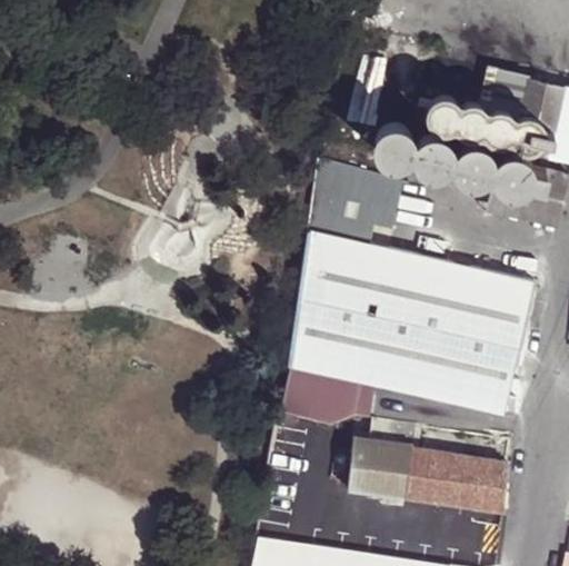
[(556,132),(563,89),(530,82),(521,123),(518,131),(519,138),(523,145),(531,146),(539,144),(543,138),(545,130),(556,132)]
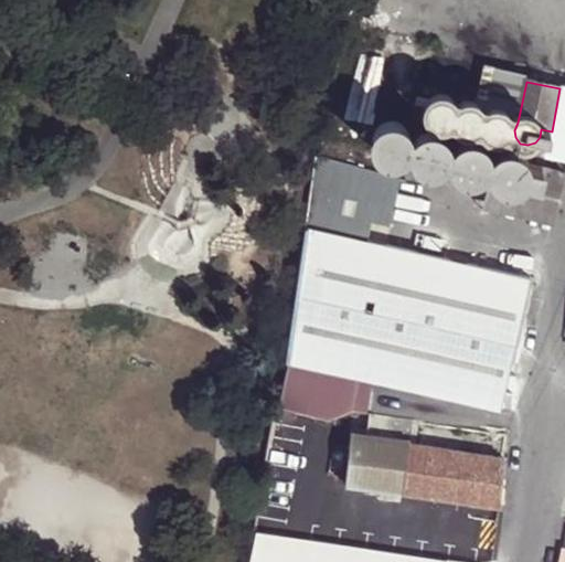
[(564,148),(564,89),(560,88),(552,131),(545,160),(564,163),(564,162),(564,149),(564,148)]
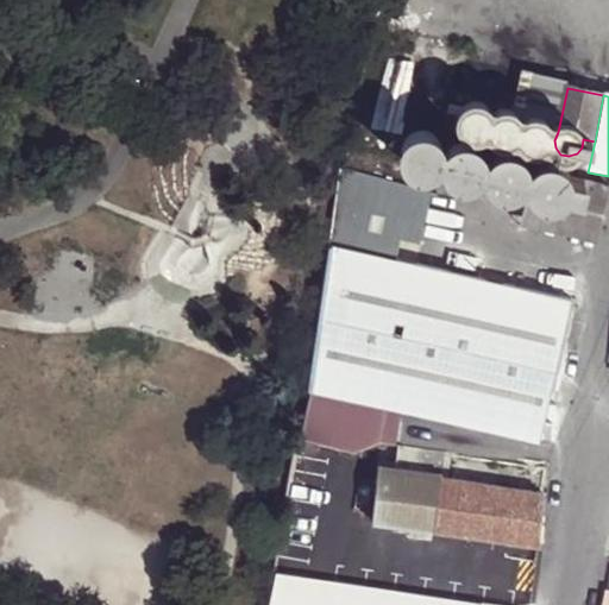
[(495,134),(498,127),(497,123),(494,115),(487,112),(484,112),(477,113),(471,119),(470,127),(472,134),(479,139),(488,139),(495,134)]
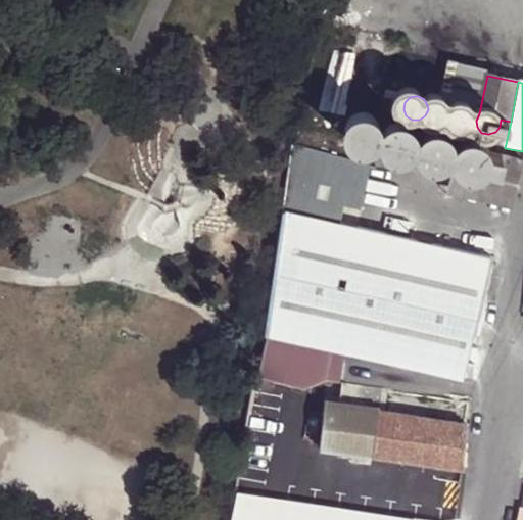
[(448,121),(453,114),(452,109),(448,103),(442,100),(440,100),(433,101),(429,106),(427,113),(430,121),(436,125),(442,125),(448,121)]
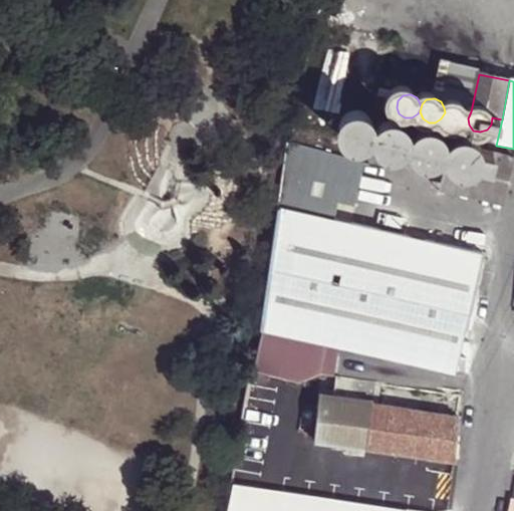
[(464,123),(468,118),(468,112),(464,106),(458,103),(451,104),(446,108),(444,115),(446,121),(451,126),(458,128),(464,123)]
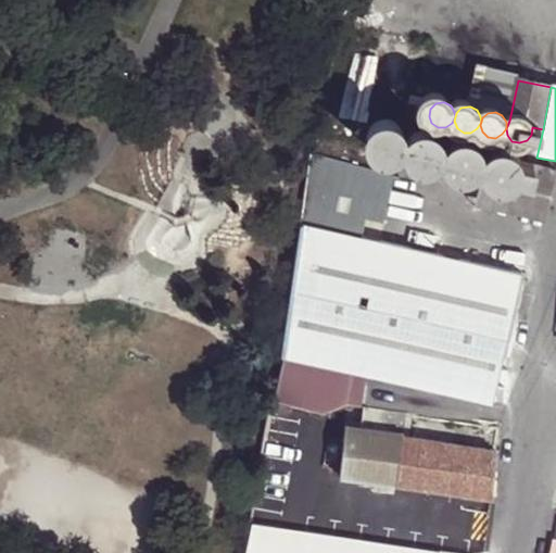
[(370,147),(375,154),(378,156),(386,160),(394,159),(402,153),(406,146),(406,140),(404,132),(397,125),(389,123),(380,124),(374,129),(369,137),(370,147)]
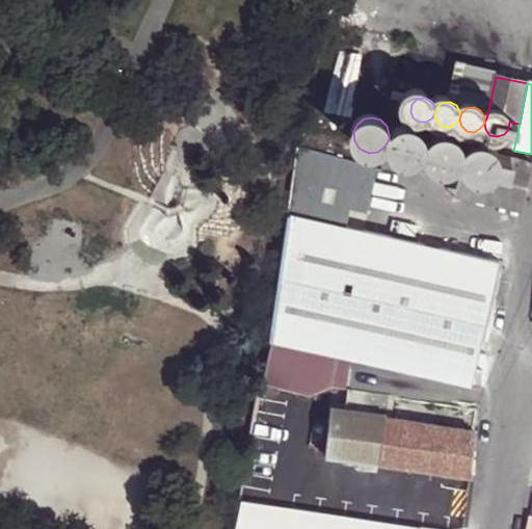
[(395,132),(391,139),(391,146),(393,153),(399,159),(407,161),(416,160),(418,158),(424,152),(426,143),(424,135),(418,129),(410,126),(402,127),(395,132)]
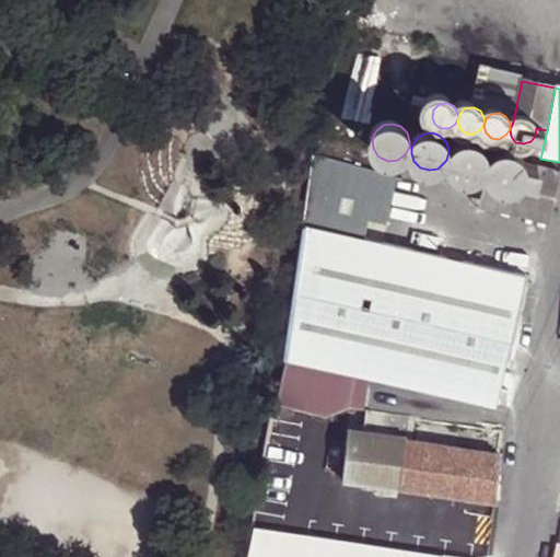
[(477,177),(483,171),(485,169),(487,160),(485,151),(478,144),(469,141),(461,142),(453,147),(448,154),(448,164),(452,172),(459,177),(468,180),(477,177)]
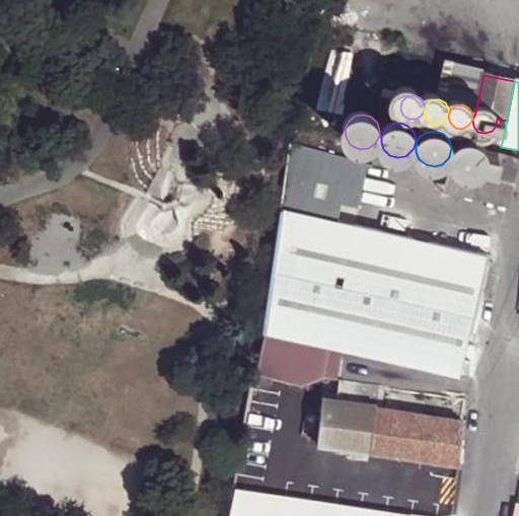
[(478,175),(514,186),(518,165),(518,161),(498,158),(488,155),(486,150),(480,143),(472,140),(464,141),(458,146),(454,153),(454,162),(458,169),(465,173),(478,175)]
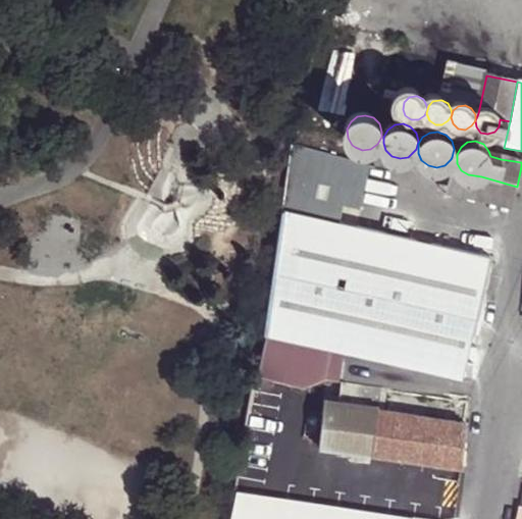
[(292,144),(284,191),(363,210),(373,164),(292,144)]
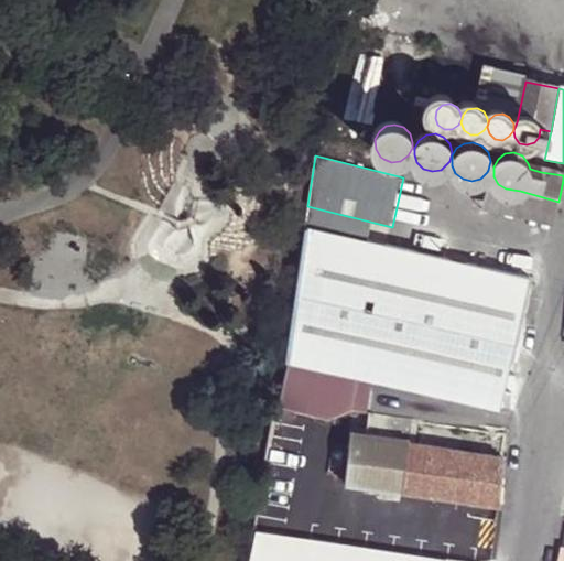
[(553,224),(559,202),(520,191),(506,189),(490,186),(485,208),(553,224)]
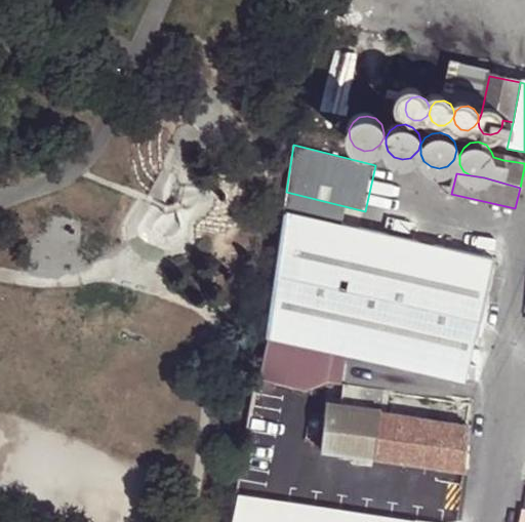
[(283,213),(265,338),(346,357),(463,384),(491,261),(283,213)]
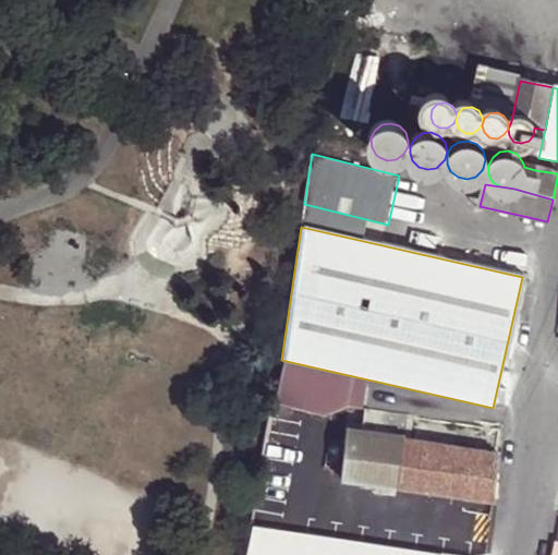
[(359,405),(367,379),(281,360),(274,401),(329,413),(359,405)]
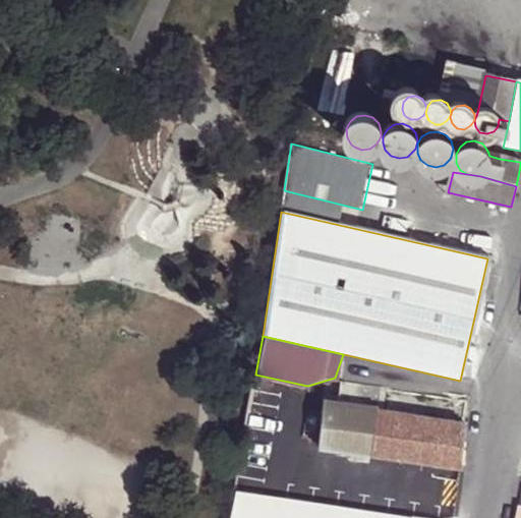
[(319,452),(372,458),(378,413),(324,407),(319,452)]
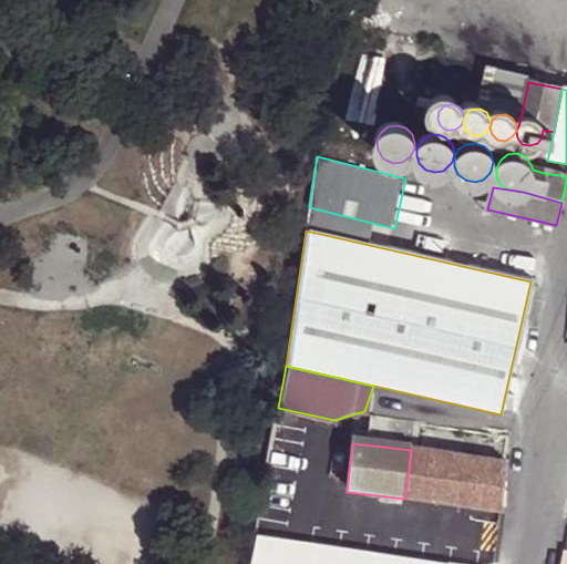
[(411,450),(405,499),(501,510),(506,461),(411,450)]
